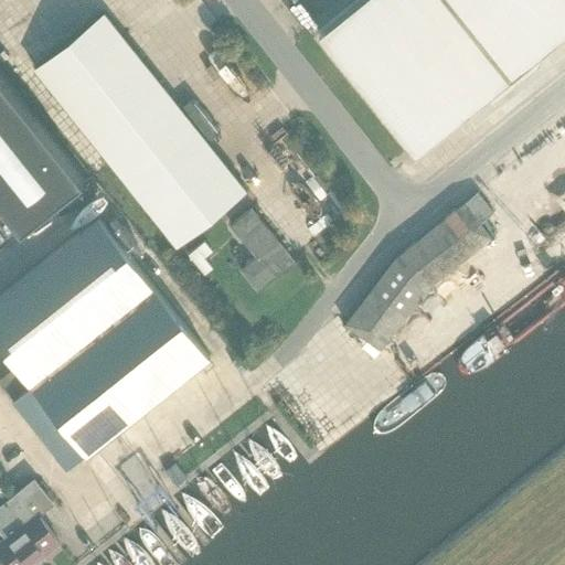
[(537,55),(564,31),(564,0),(355,0),(320,29),(418,150),(537,55)]
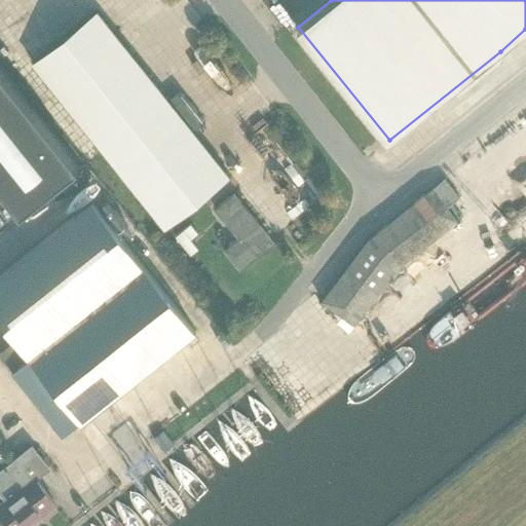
[(228,176),(97,12),(33,64),(164,227),(228,176)]
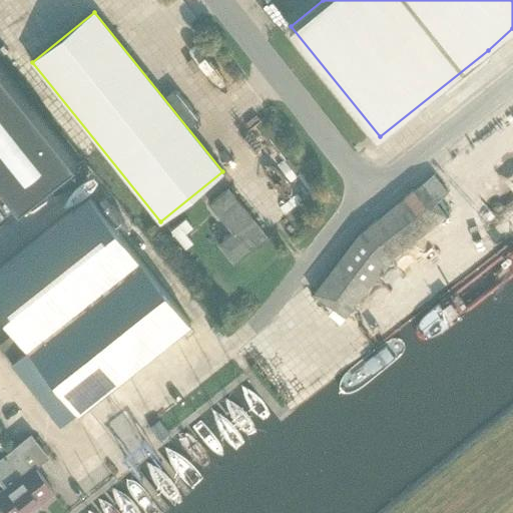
[(0,60),(0,191),(13,208),(77,157),(0,60)]
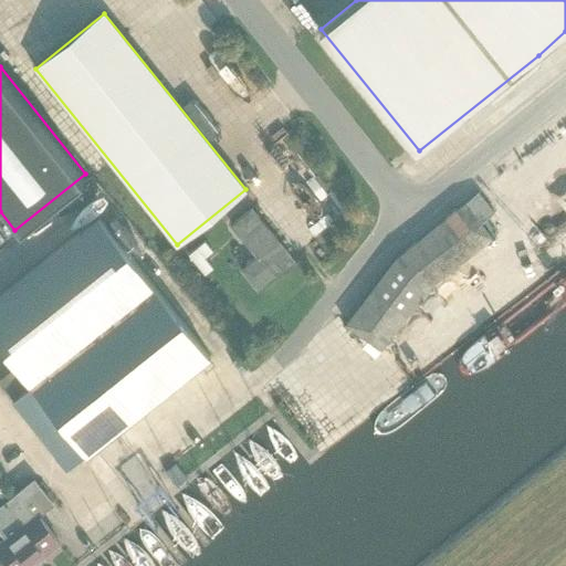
[(395,258),(346,324),(380,350),(390,335),(423,292),(492,237),(482,223),(495,212),(479,191),(395,258)]
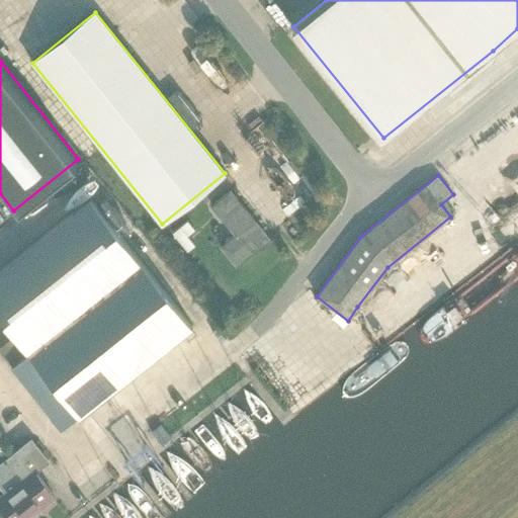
[(235,265),(269,238),(231,188),(211,203),(235,232),(219,245),(235,265)]
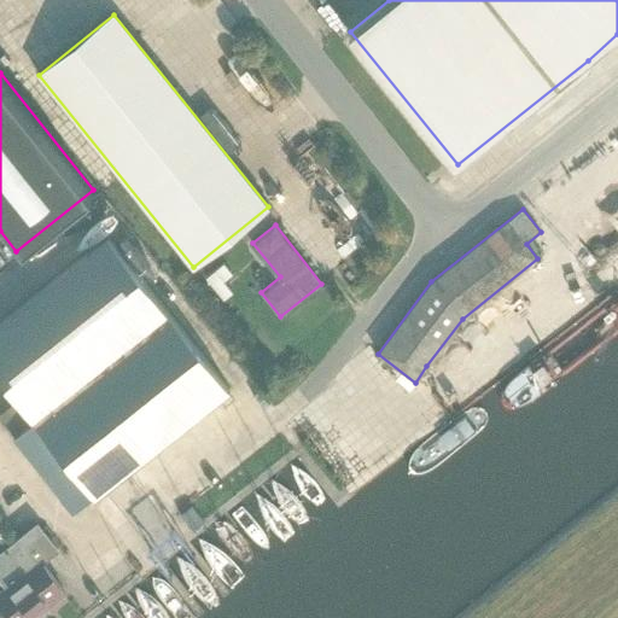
[(228,391),(109,238),(0,325),(0,375),(17,398),(0,412),(0,417),(75,513),(228,391)]
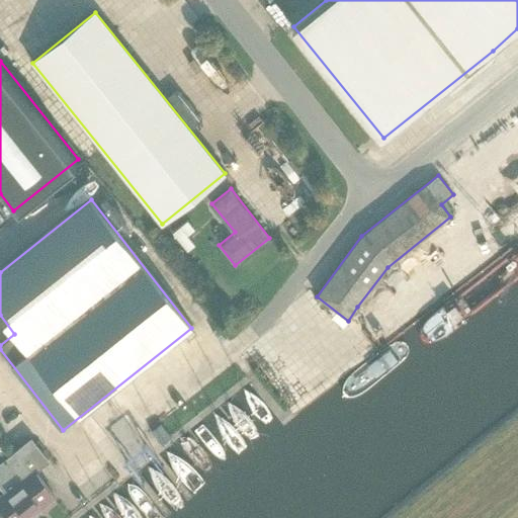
[(0,464),(0,487),(4,493),(0,496),(0,517),(34,517),(36,517),(36,511),(55,497),(34,471),(49,460),(30,438),(13,452),(29,472),(15,484),(0,464)]
